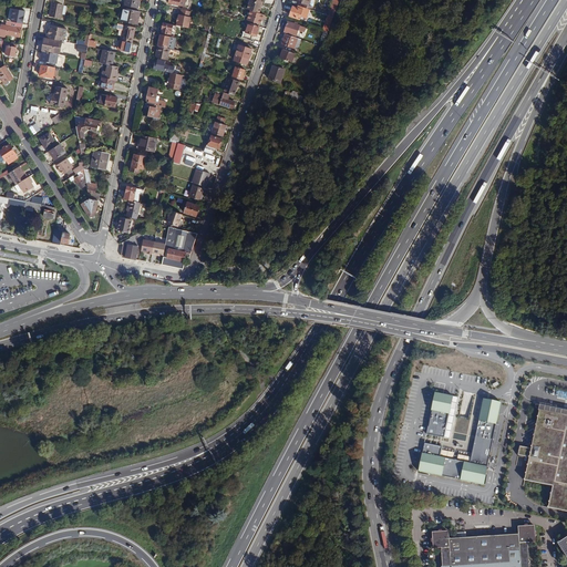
[(63,0),(54,0),(53,3),(52,3),(50,16),(61,18),(62,14),(65,14),(68,6),(63,6),(63,0)]
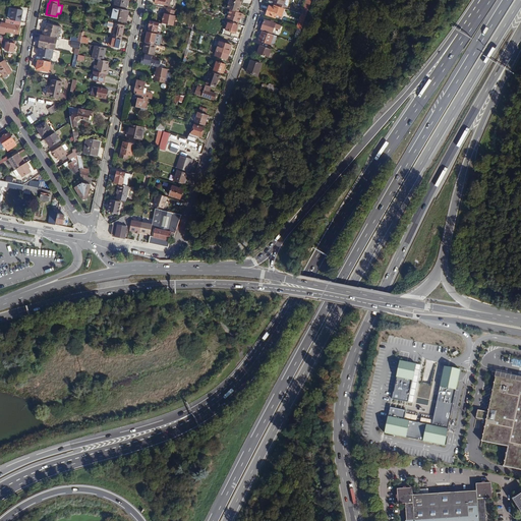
[(156,0),(156,3),(158,4),(158,5),(163,6),(164,6),(169,7),(174,8),(176,0),(156,0)]
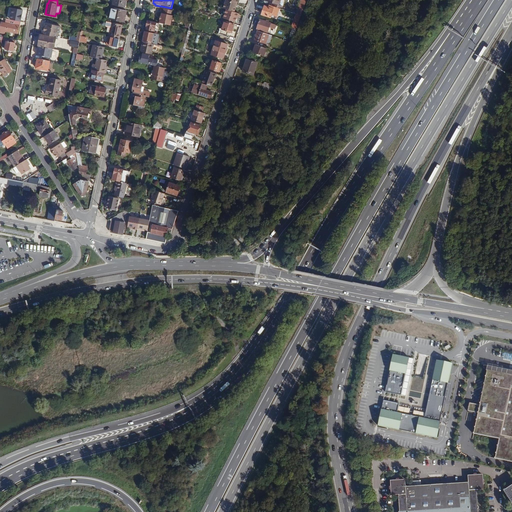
[(225,0),(223,9),(229,11),(234,12),(238,0),(225,0)]
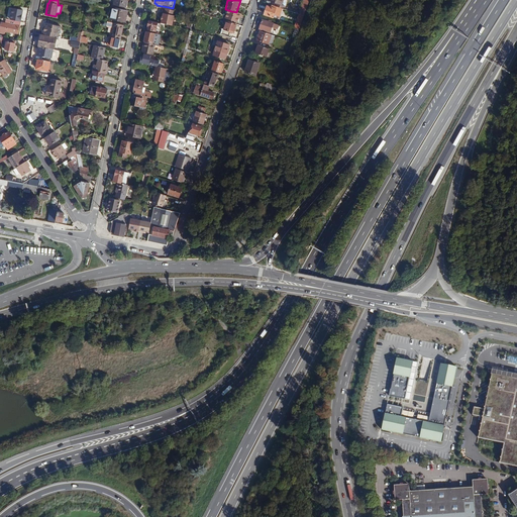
[(282,5),(283,0),(269,0),(269,1),(278,4),(277,7),(282,9),(283,9),(284,6),(282,5)]
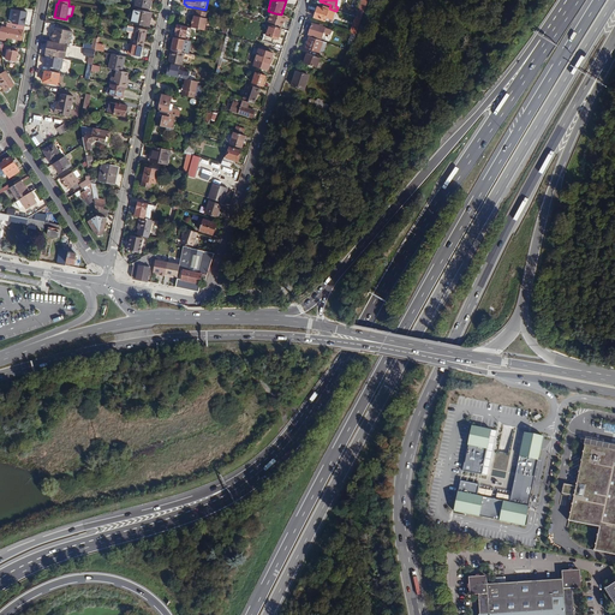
[(332,21),(335,11),(329,9),(324,6),(324,9),(318,6),(315,18),(326,22),(327,18),(332,21)]
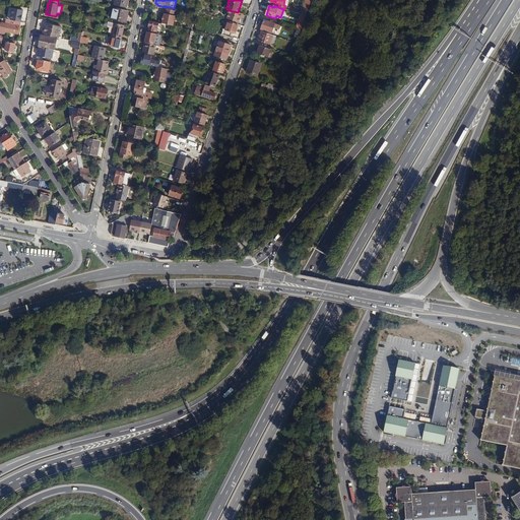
[(11,20),(20,22),(22,10),(13,8),(11,20)]
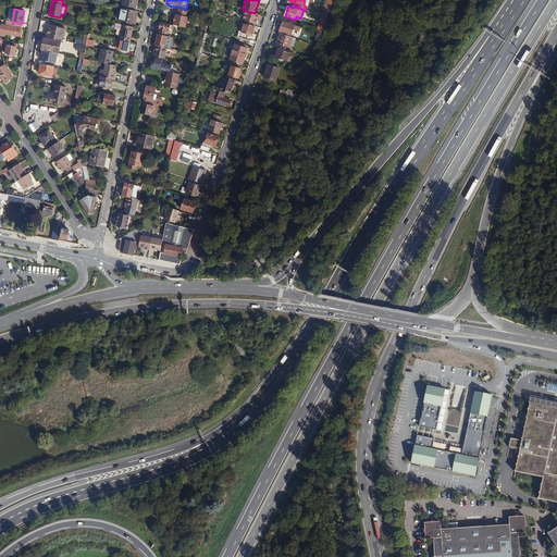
[(135,24),(138,12),(122,9),(120,21),(135,24)]
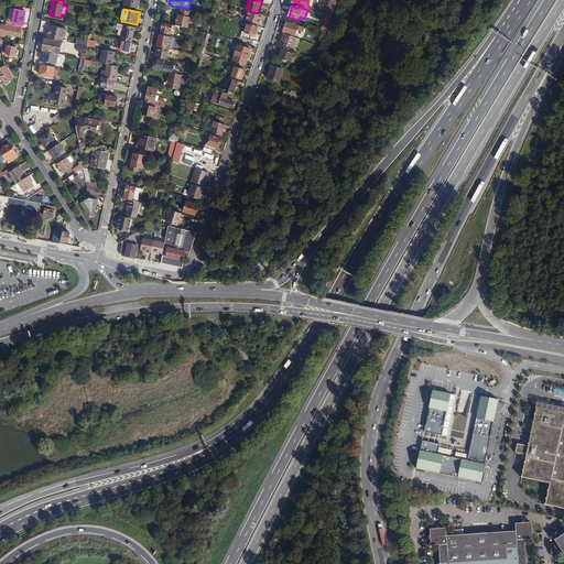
[(177,22),(176,25),(188,29),(191,18),(190,17),(191,12),(181,10),(180,15),(179,14),(177,18),(176,22),(177,22)]
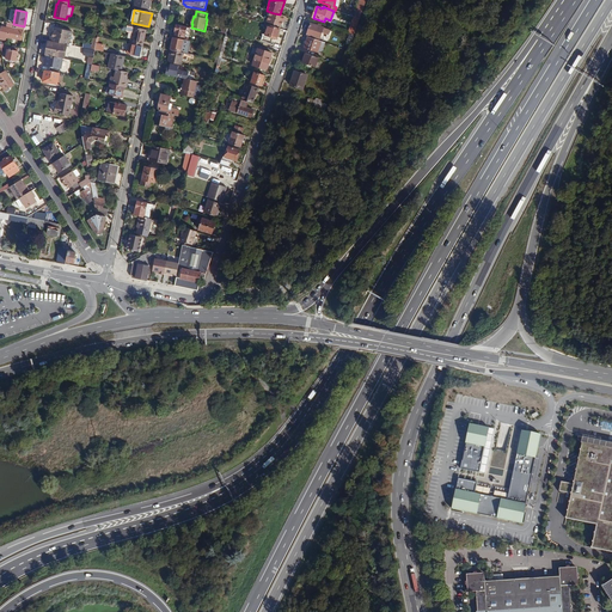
[(280,14),(274,13),(270,23),(281,26),(282,22),(283,22),(286,17),(280,14)]
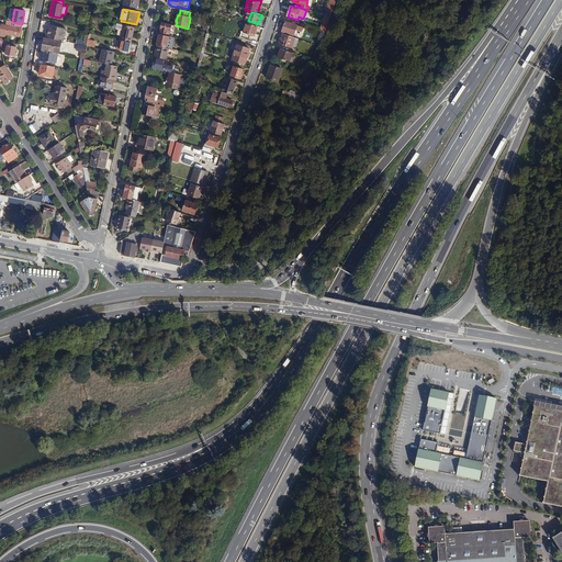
[(1,24),(0,31),(0,36),(6,37),(7,34),(20,36),(22,24),(12,22),(7,21),(7,25),(1,24)]
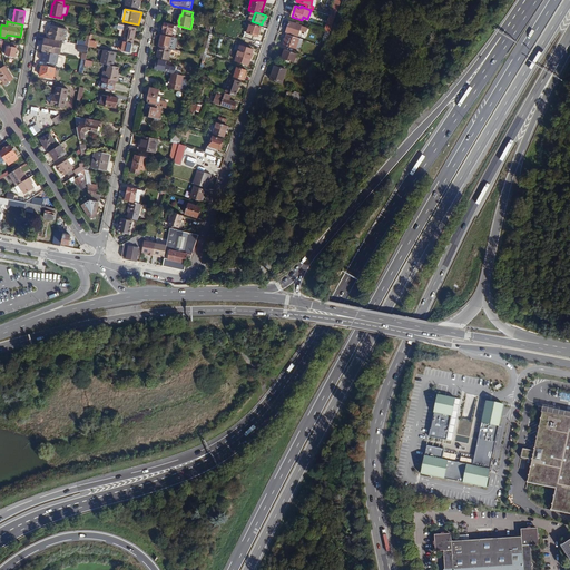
[(124,31),(121,41),(124,41),(133,43),(137,28),(118,23),(117,29),(118,30),(124,31)]
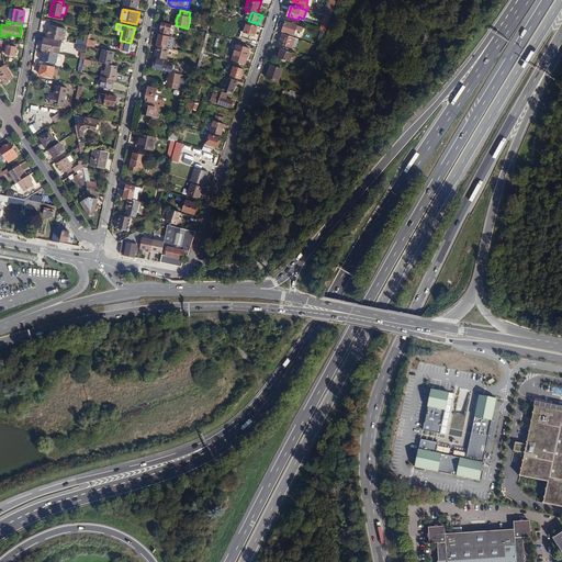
[(169,34),(171,25),(161,23),(160,30),(161,30),(161,33),(169,34)]
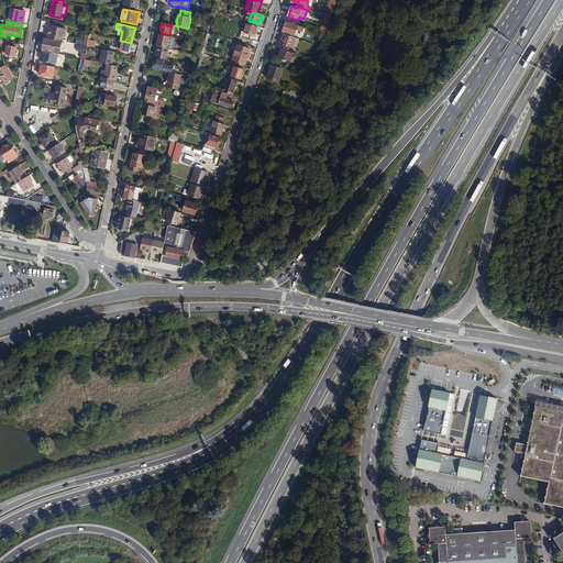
[(257,26),(246,23),(244,32),(255,35),(257,26)]
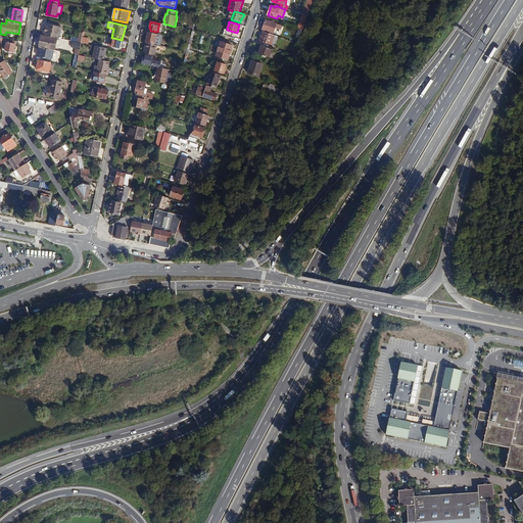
[(275,34),(278,25),(267,21),(265,31),(275,34)]
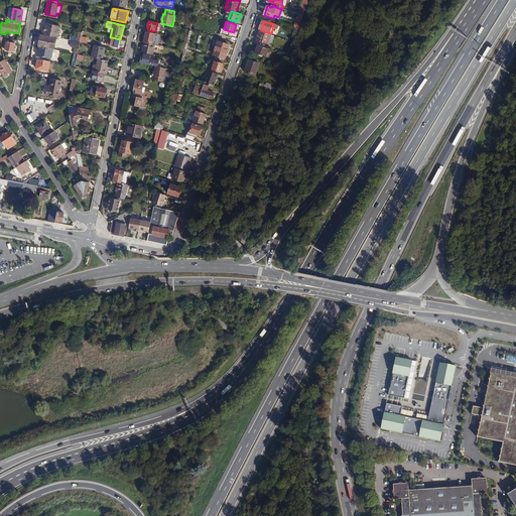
[(43,34),(55,37),(58,38),(59,34),(55,33),(56,26),(45,24),(45,27),(44,26),(43,31),(43,34)]
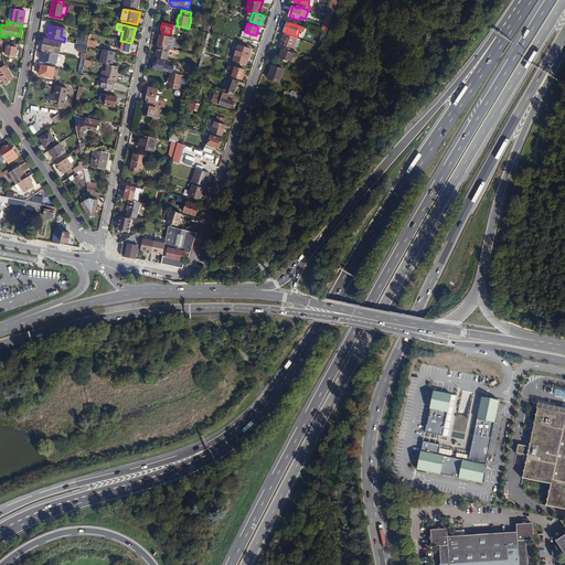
[(160,34),(158,46),(167,49),(169,41),(173,42),(174,38),(160,34)]
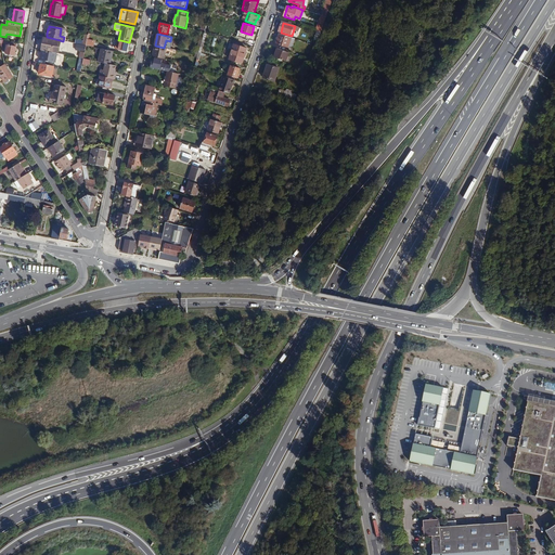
[(295,39),(280,34),(276,43),(292,48),(295,39)]
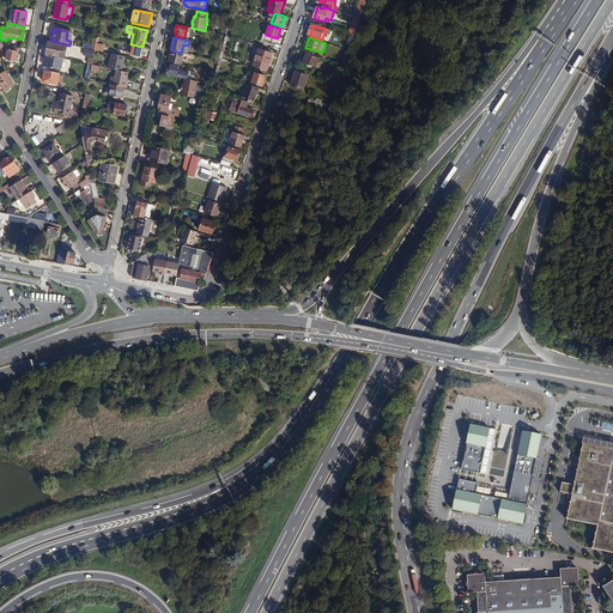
[(49,41),(47,55),(64,59),(66,44),(52,41),(49,41)]
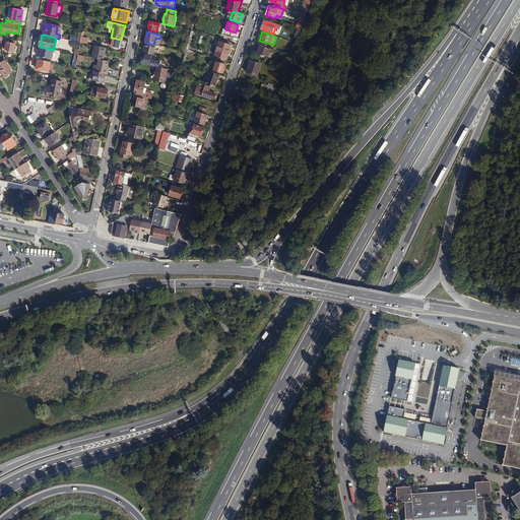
[(15,49),(16,41),(0,38),(1,41),(7,42),(5,50),(15,52),(16,49),(15,49)]
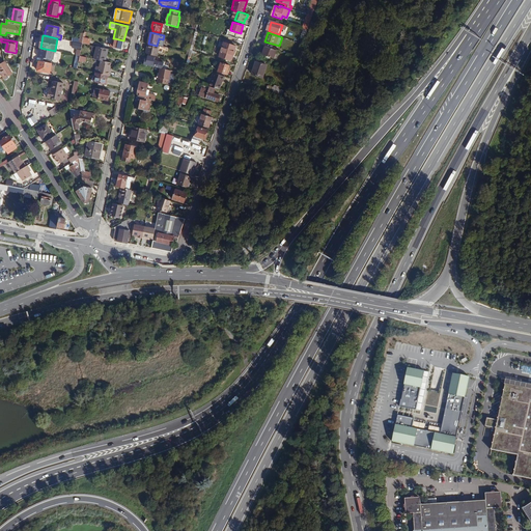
[(78,43),(79,38),(74,38),(73,48),(82,49),(82,43),(78,43)]
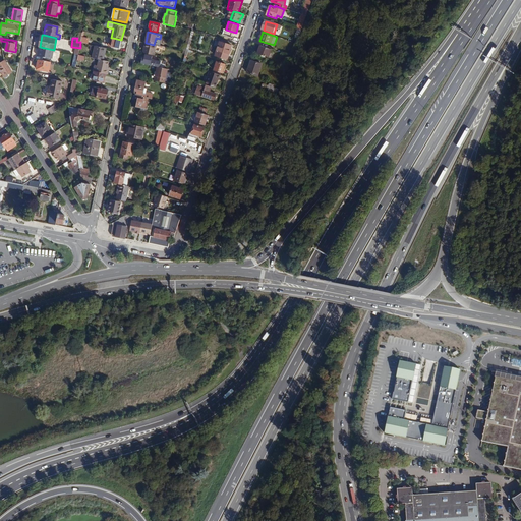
[(121,40),(113,38),(111,46),(119,48),(121,40)]
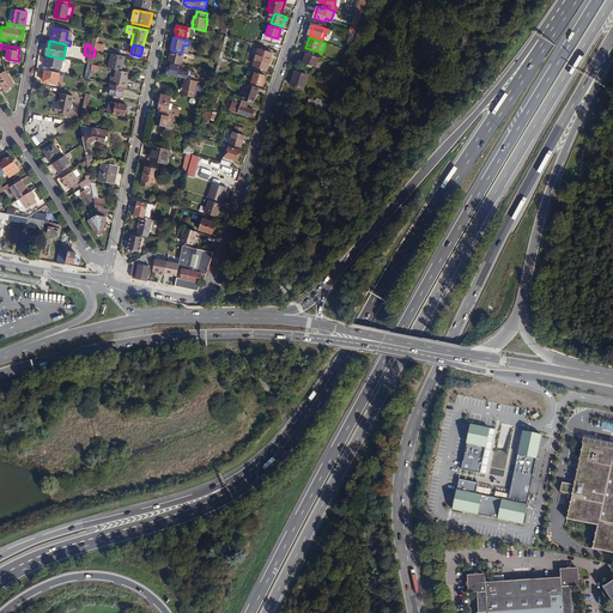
[(267,70),(273,54),(259,49),(254,65),(267,70)]
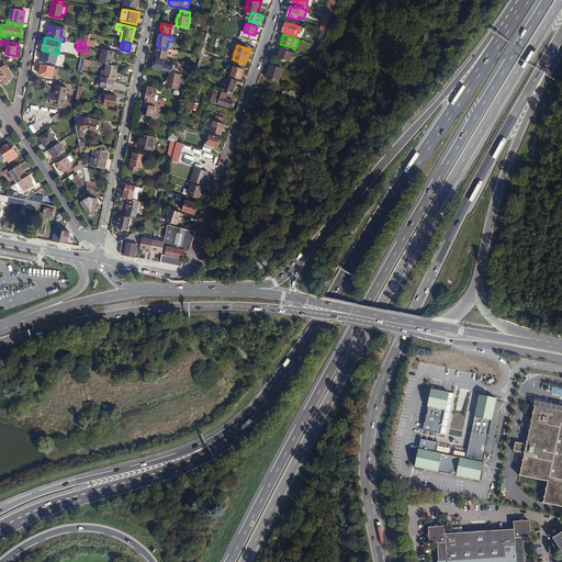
[(156,52),(155,57),(166,59),(169,48),(166,48),(157,46),(155,52),(156,52)]
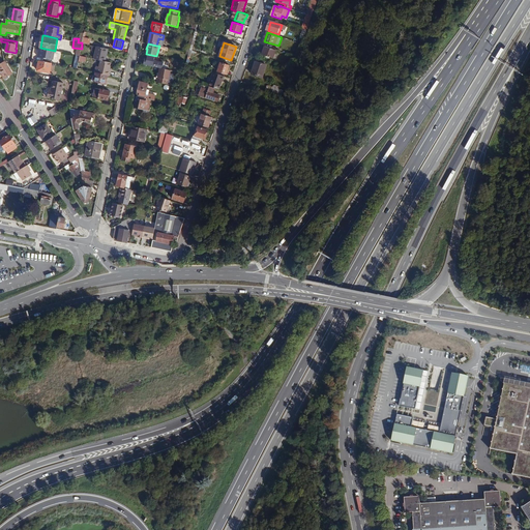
[(94,59),(100,60),(106,61),(108,49),(96,47),(94,59)]
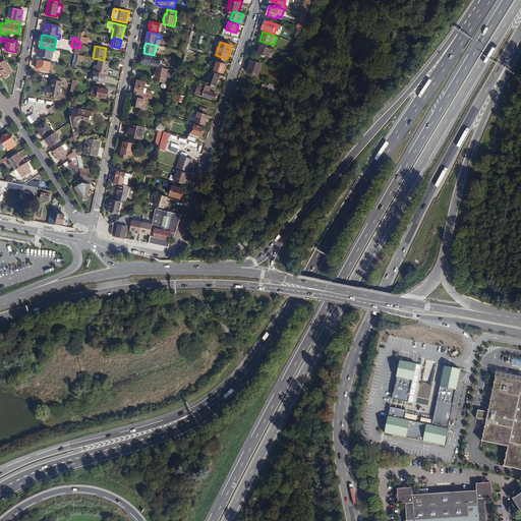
[(272,50),(261,46),(257,53),(269,57),(272,50)]
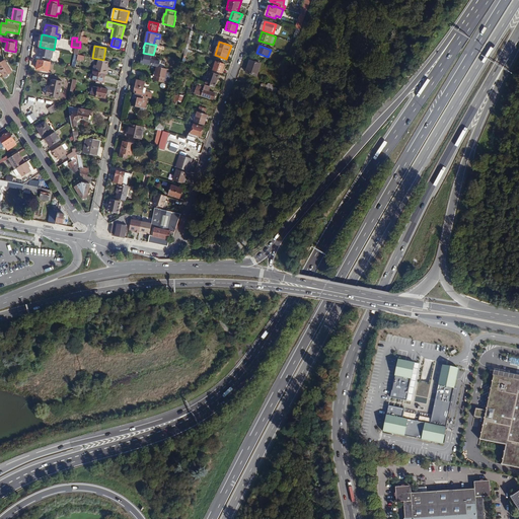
[(39,57),(39,60),(51,62),(51,59),(52,59),(54,50),(40,47),(38,56),(39,57)]
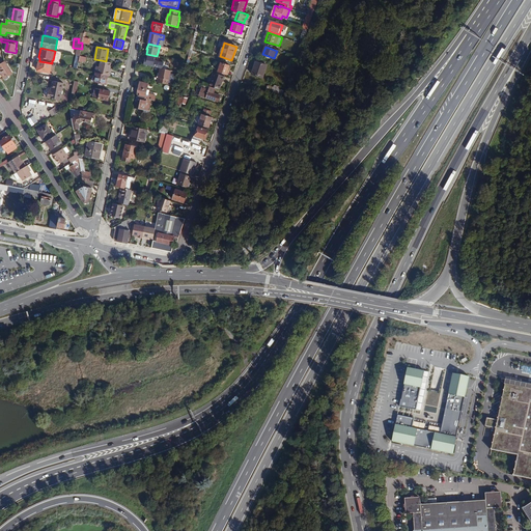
[(147,60),(146,60),(144,59),(143,64),(161,68),(162,68),(163,63),(154,61),(155,57),(148,56),(147,60)]
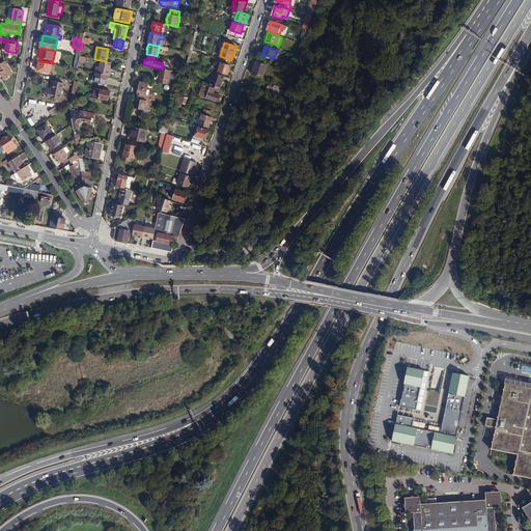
[(96,73),(108,75),(112,76),(113,70),(110,68),(112,63),(106,61),(101,60),(100,66),(99,66),(96,73)]
